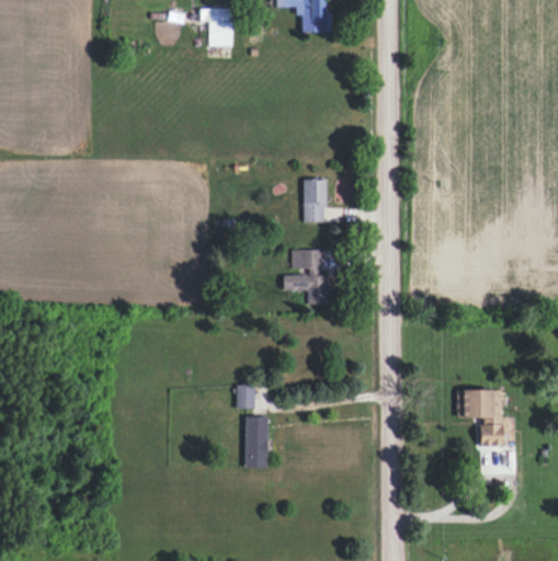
[(327,32),(327,0),(275,0),(276,8),(296,8),(296,14),(303,14),(303,33),(327,32)]
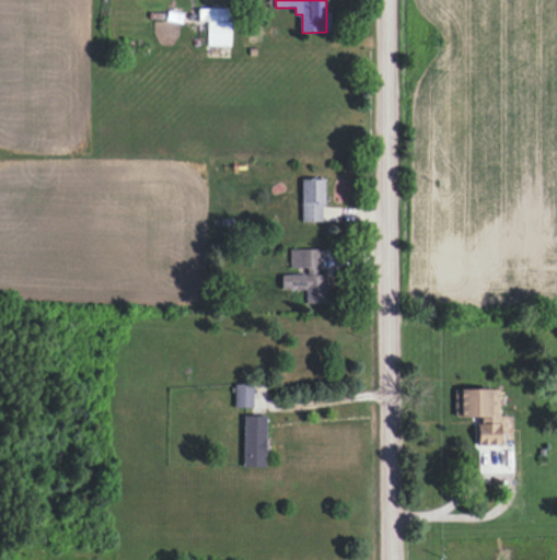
[(209,46),(233,46),(232,8),(200,9),(200,22),(209,22),(209,46)]
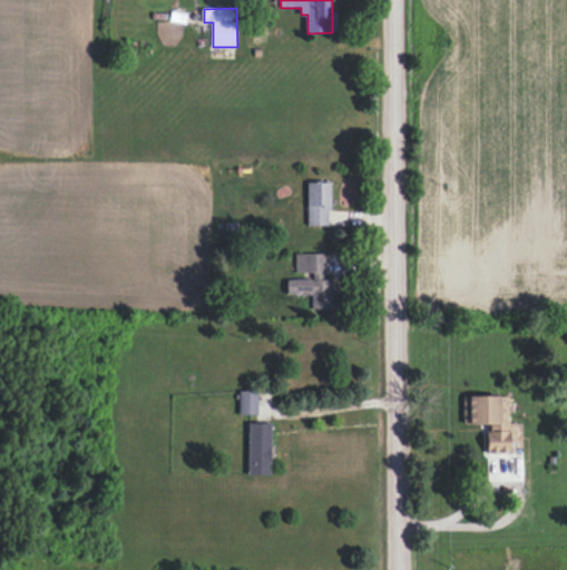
[(309,183),(310,225),(332,225),(331,183),(309,183)]
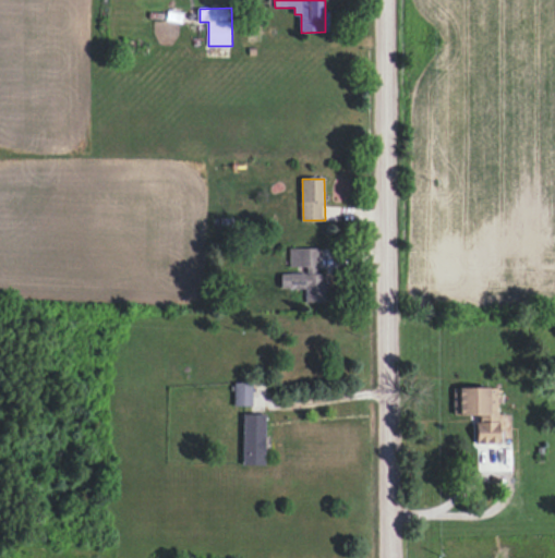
[(282,274),(282,289),(306,289),(306,303),(327,302),(327,273),(282,274)]
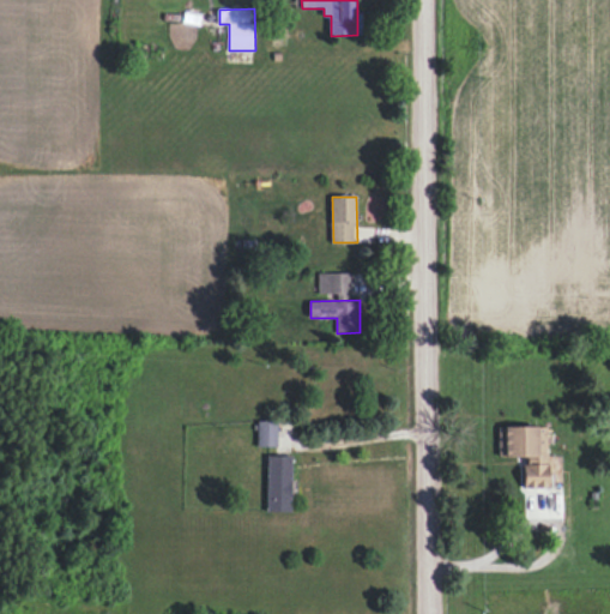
[(259,446),(278,447),(279,421),(259,421),(259,446)]
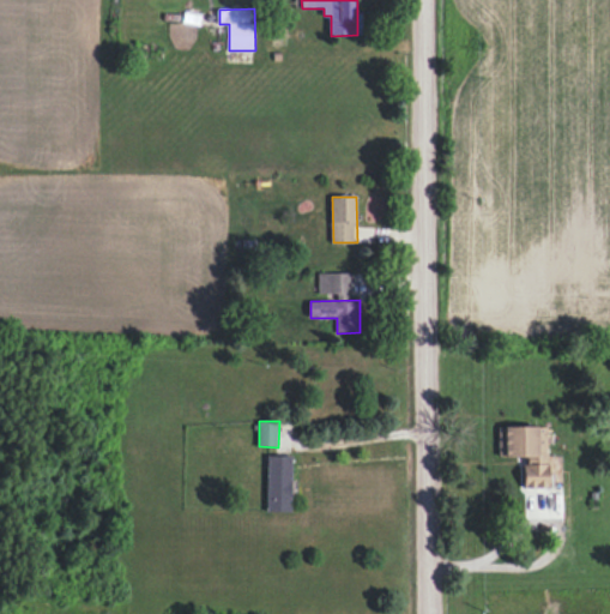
[(507,427),(507,458),(526,457),(526,488),(550,488),(549,426),(507,427)]
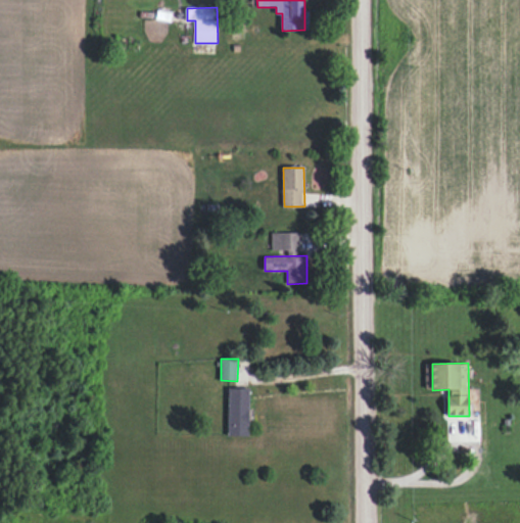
[(249,436),(250,388),(229,388),(228,436),(249,436)]
